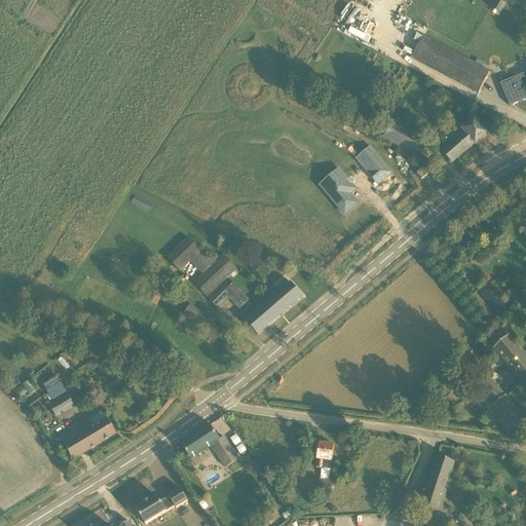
[(492,0),(488,7),(499,12),(505,0),(492,0)]
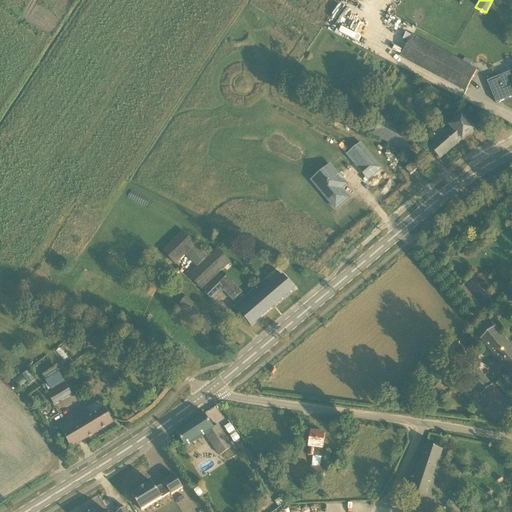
[(393,52),(400,56),(465,91),(477,70),(411,35),(411,36),(407,34),(404,39),(408,41),(403,51),(396,47),(393,52)]
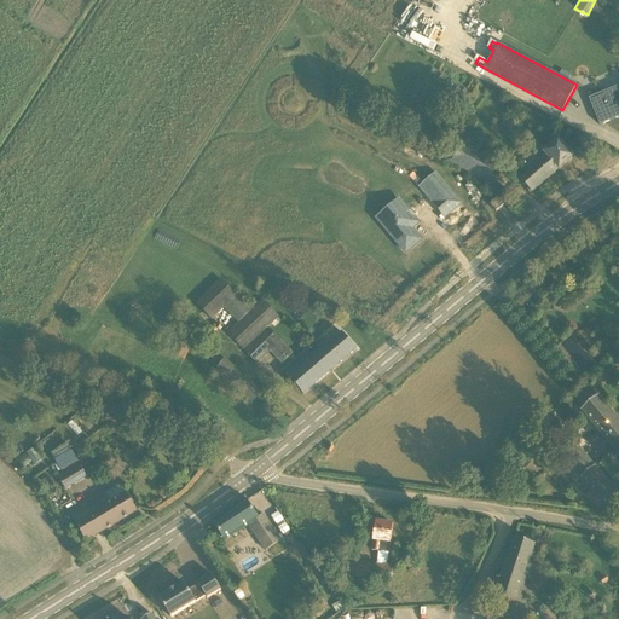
[(618,103),(607,109),(601,93),(589,98),(600,126),(618,117),(618,103)]
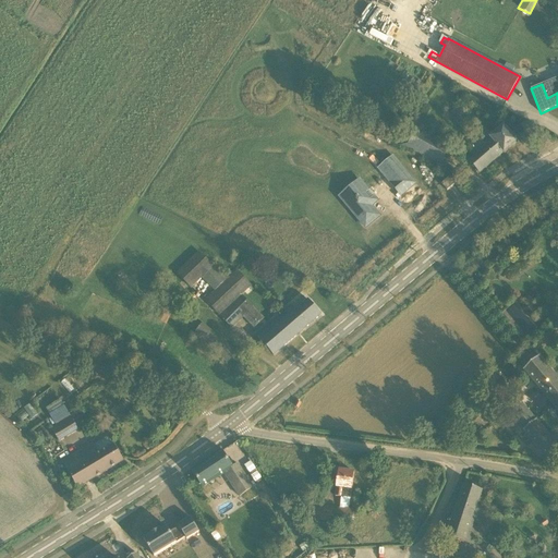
[(410,96),(403,108),(420,117),(426,106),(410,96)]
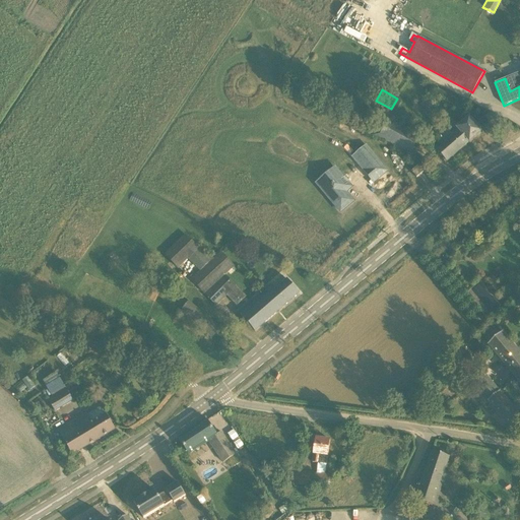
[(446,142),(437,150),(447,161),(469,142),(475,137),(479,136),(480,133),(481,132),(468,117),(457,128),(459,130),(454,136),(448,130),(442,136),(446,142)]
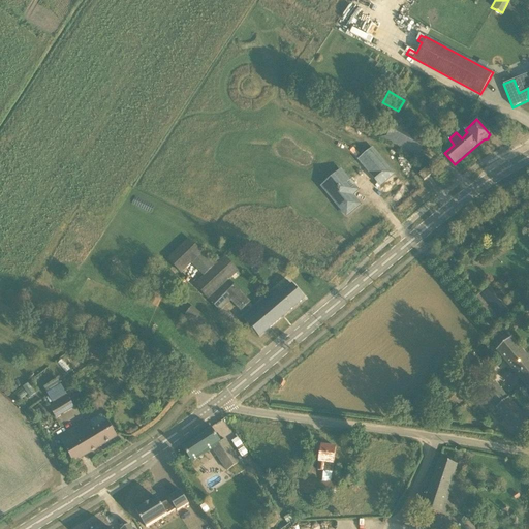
[(384,142),(385,139),(416,158),(426,142),(393,121),(392,123),(387,120),(377,137),(384,142)]
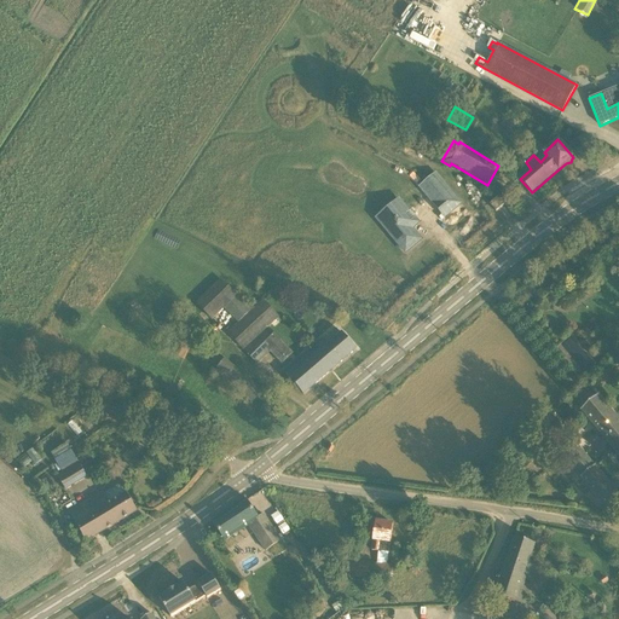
[(432,185),(424,191),(431,198),(434,196),(441,203),(452,194),(446,186),(438,192),(432,185)]
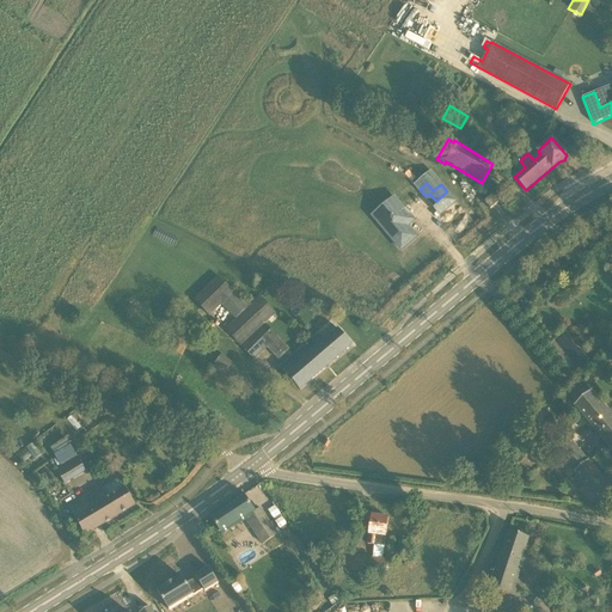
[(500,202),(494,194),(484,202),(490,209),(500,202)]
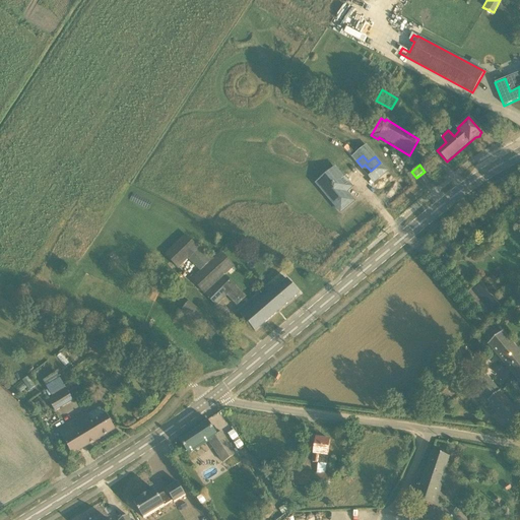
[(339,174),(331,181),(338,189),(333,194),(338,200),(336,202),(347,213),(360,203),(349,191),(352,188),(339,174)]
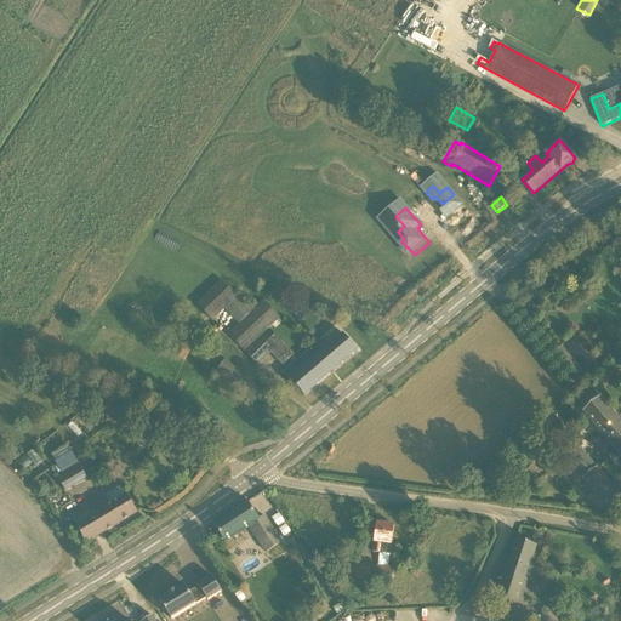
[(284,365),(295,354),(274,334),(285,322),(263,301),(252,312),(221,280),(197,305),(212,322),(224,309),(239,323),(228,334),(258,364),(271,352),(284,365)]
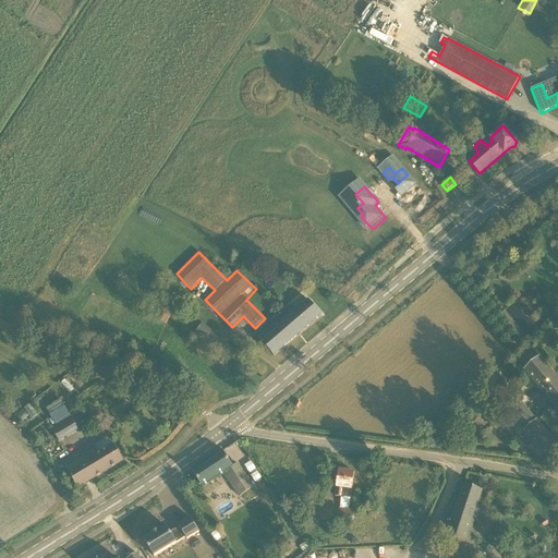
[(291,305),(255,335),(274,355),(322,315),(308,300),(296,310),(291,305)]
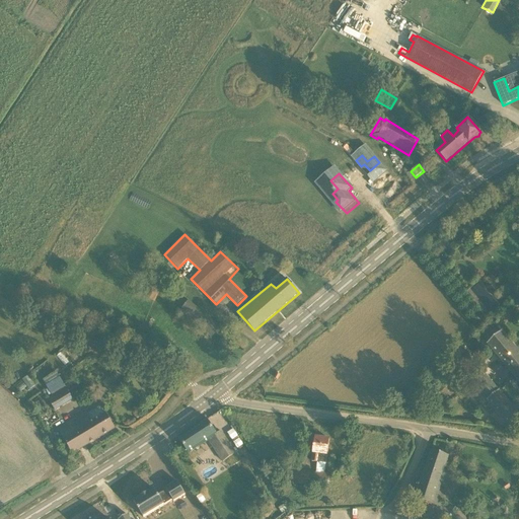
[(148,285),(142,296),(155,301),(160,291),(148,285)]
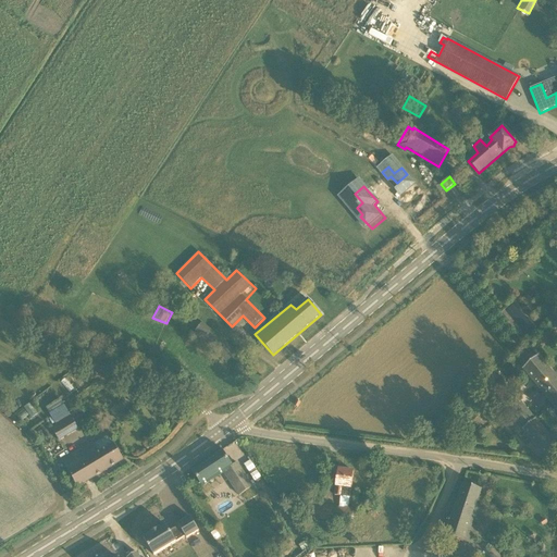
[(202,323),(194,334),(227,361),(236,349),(202,323)]
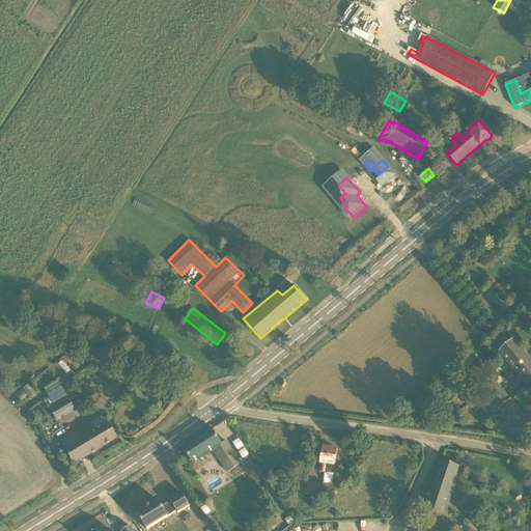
[(530,390),(530,359),(514,339),(498,352),(530,390)]
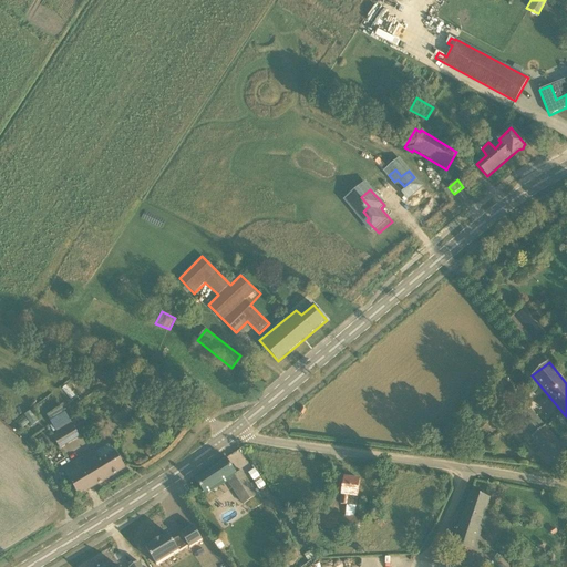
[(556,467),(566,457),(566,451),(531,409),(517,420),(521,424),(515,430),(525,442),(532,437),(556,467)]
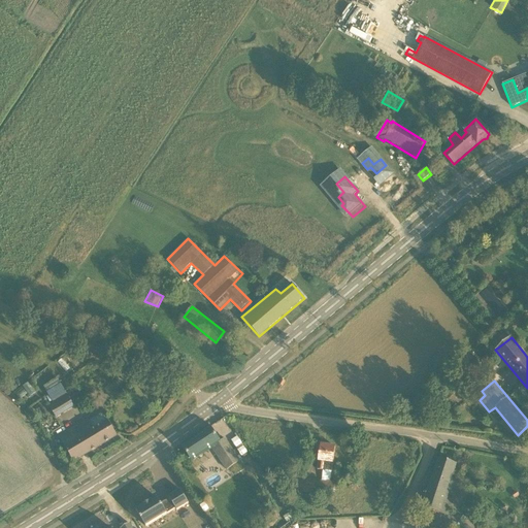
[(46,392),(54,402),(48,405),(54,415),(56,418),(74,406),(67,394),(63,389),(60,384),(46,392)]
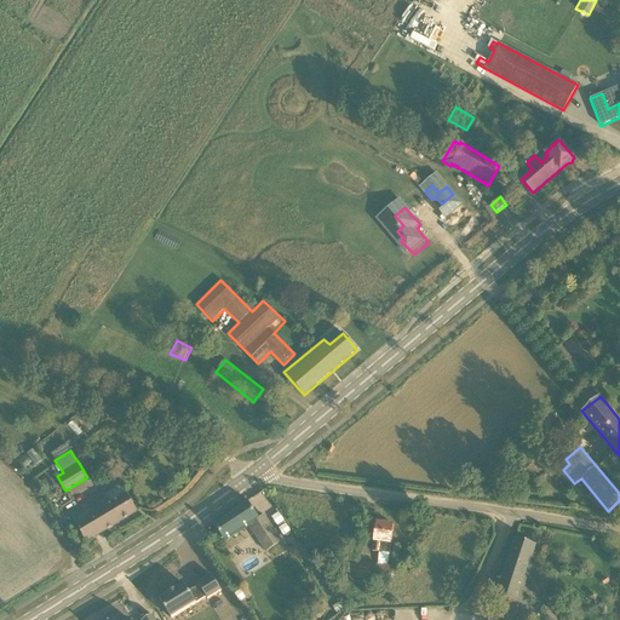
[(103,494),(69,514),(86,543),(137,512),(127,494),(109,504),(103,494)]
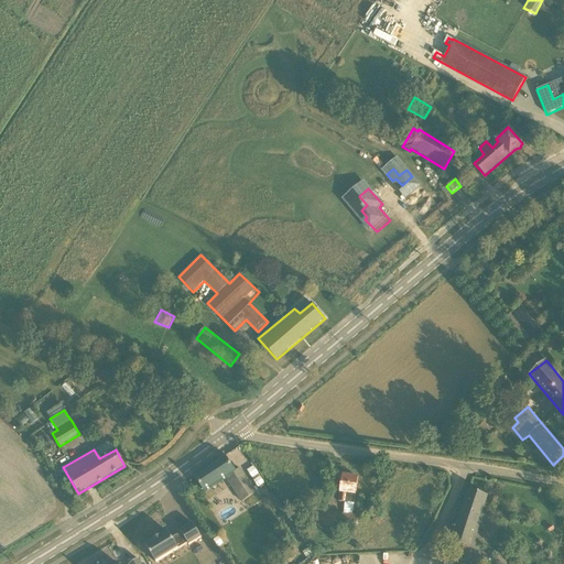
[(227,478),(242,502),(256,494),(240,469),(236,473),(225,456),(209,466),(220,483),(227,478)]
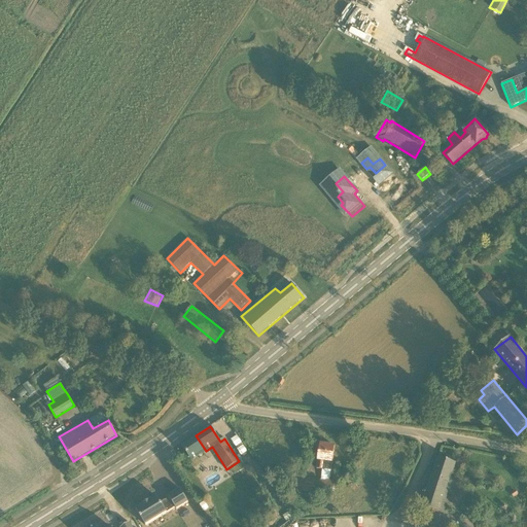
[(180,446),(190,461),(206,451),(196,435),(180,446)]
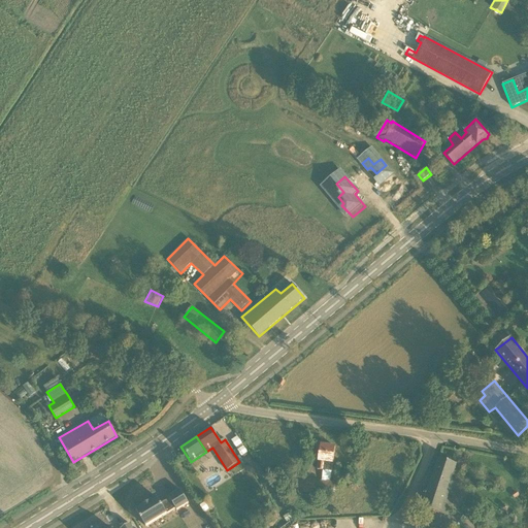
[(242,444),(237,436),(231,440),(236,448),(242,444)]
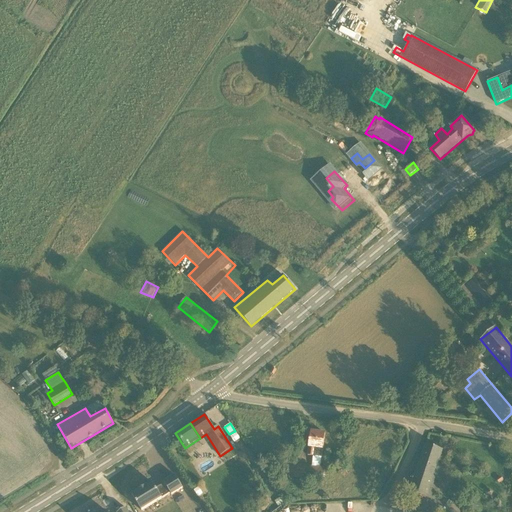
[(240,438),(236,432),(230,436),(235,442),(240,438)]
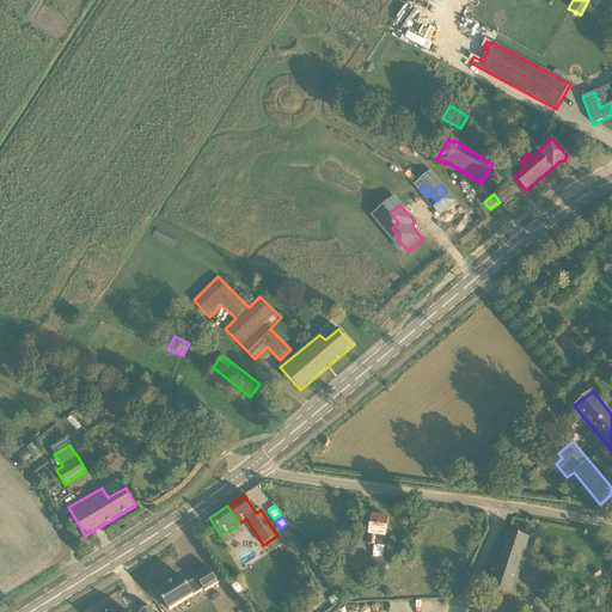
[(367,544),(385,546),(389,519),(372,516),(367,544)]
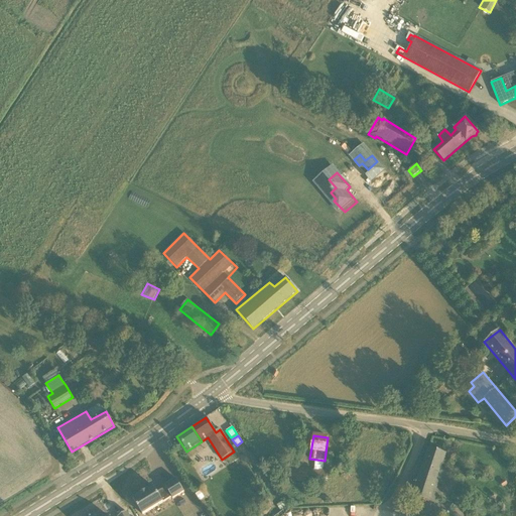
[(433,492),(435,485),(436,483),(438,483),(443,485),(445,479),(448,470),(441,468),(445,454),(429,448),(426,458),(423,466),(413,496),(429,501),(437,504),(440,494),(435,492),(433,492)]
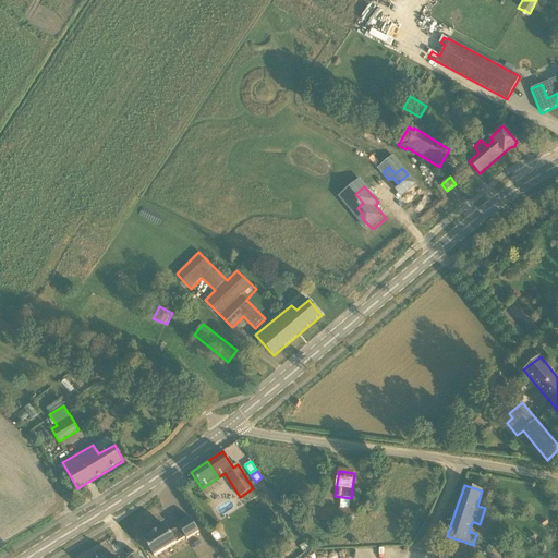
[(524,504),(509,501),(507,510),(517,512),(517,516),(522,517),(524,504)]
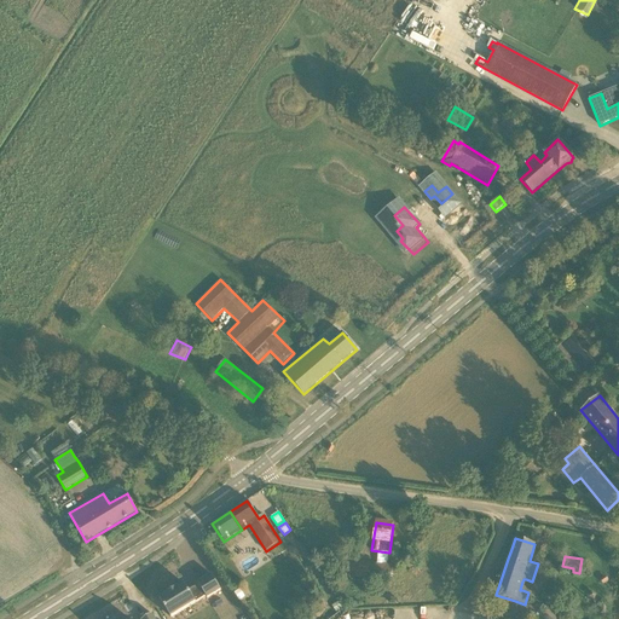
[(392,565),(346,561),(341,561),(340,577),(385,580),(385,584),(391,585),(392,565)]
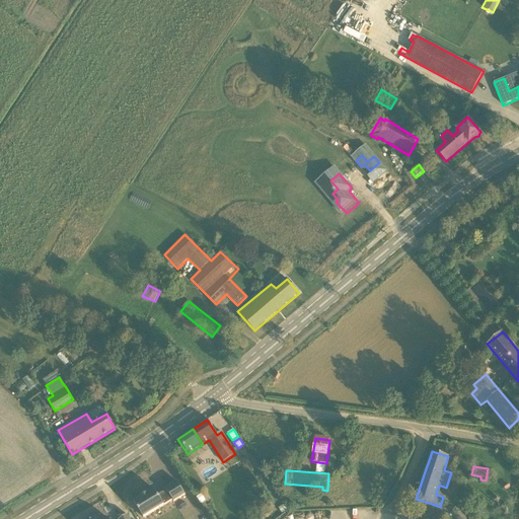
[(147,494),(141,497),(134,502),(143,518),(172,500),(173,502),(186,495),(177,482),(165,489),(166,490),(158,495),(154,490),(147,494)]
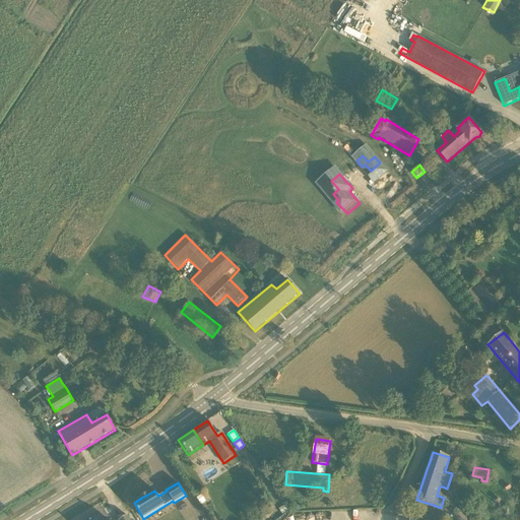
[(313,497),(311,507),(323,508),(324,499),(313,497)]
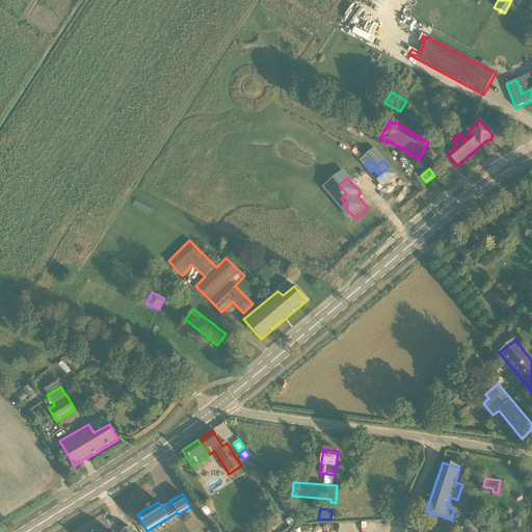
[(290,517),(285,521),(289,526),(294,523),(290,517)]
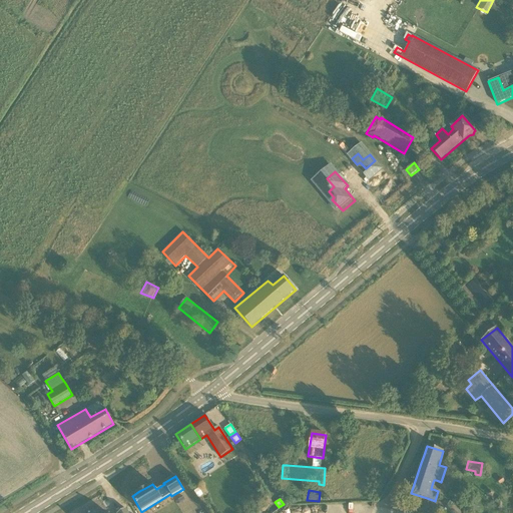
[(477,512),(480,504),(469,500),(466,508),(477,512)]
